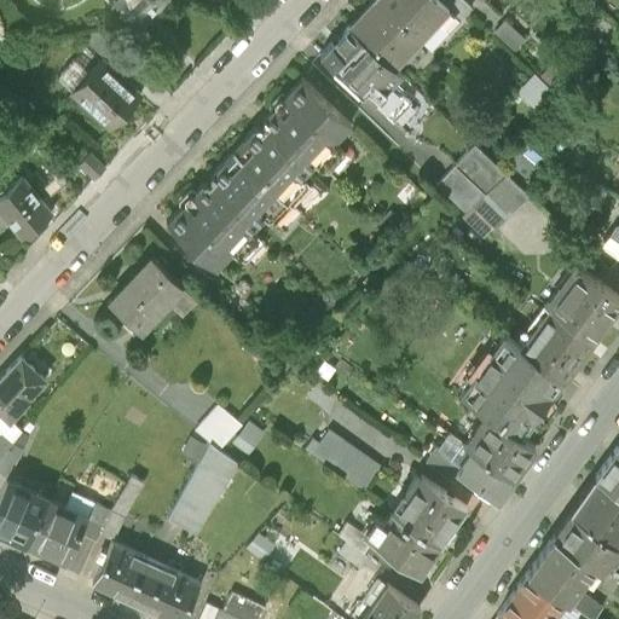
[(119,0),(115,5),(139,28),(165,0),(119,0)]
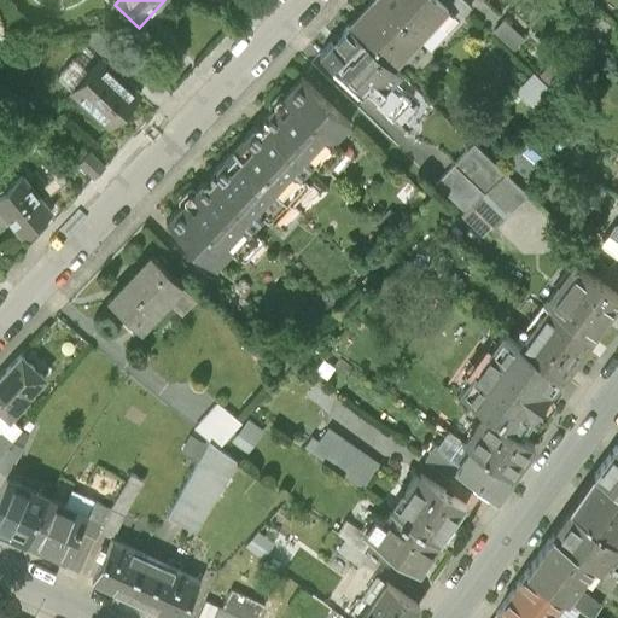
[(392,65),(418,38),(377,0),(369,0),(348,23),(349,24),(392,65)]
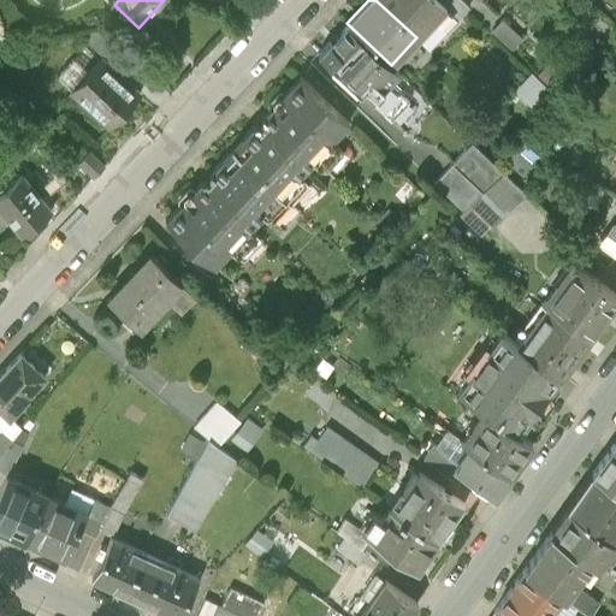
[(375,0),(416,37),(444,7),(445,6),(438,0),(375,0)]
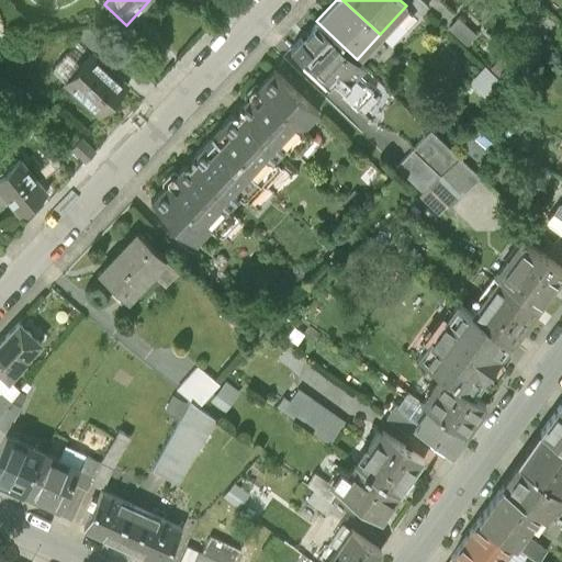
[(419,0),(400,0),(406,6),(405,7),(417,18),(427,7),(419,0)]
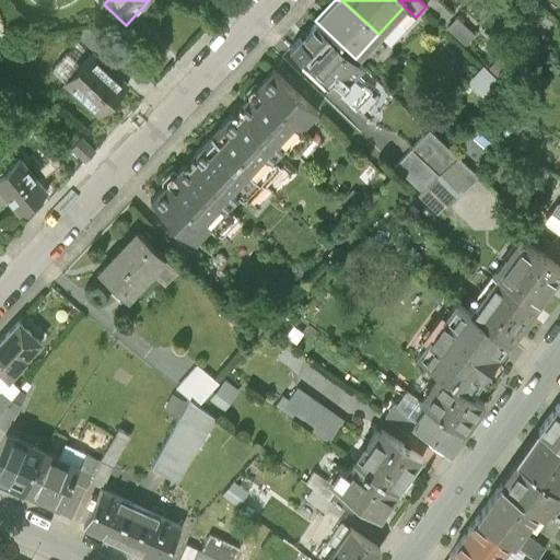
[(476,34),(456,15),(446,26),(465,45),(476,34)]
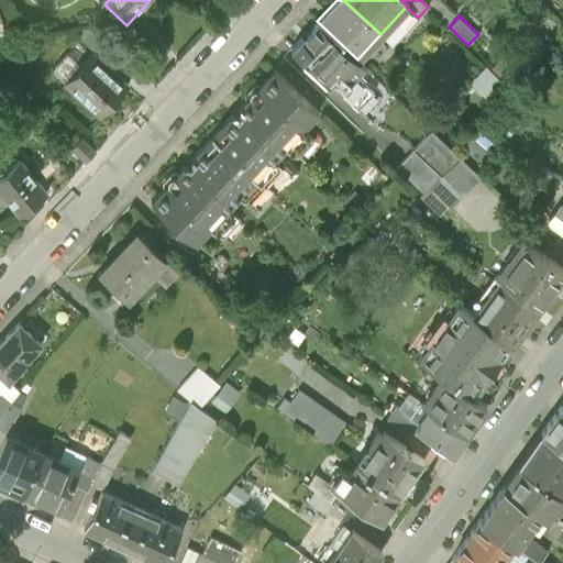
[(366,68),(357,59),(318,22),(301,39),(290,48),(339,96),(340,95),(357,111),(374,94),(356,77),(366,68)]
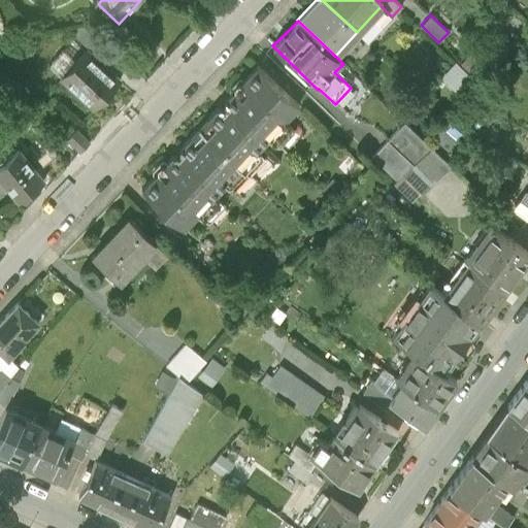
[(85,25),(68,28),(93,53),(103,42),(85,25)]
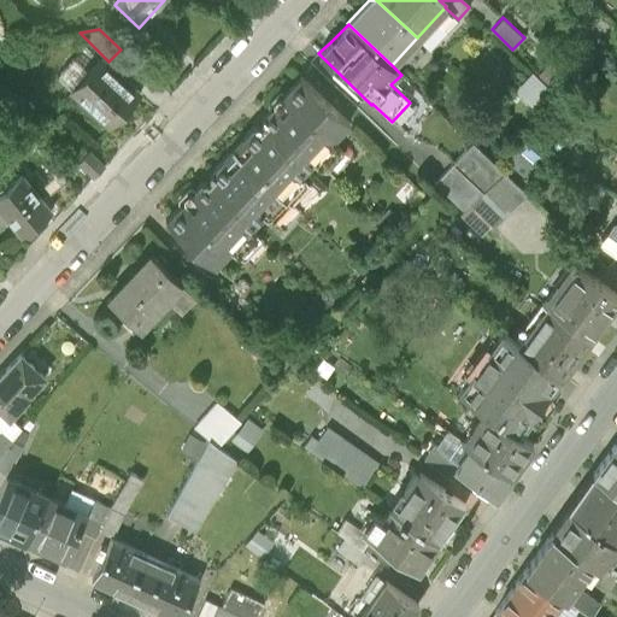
[(554,56),(538,72),(556,89),(573,72),(554,56)]
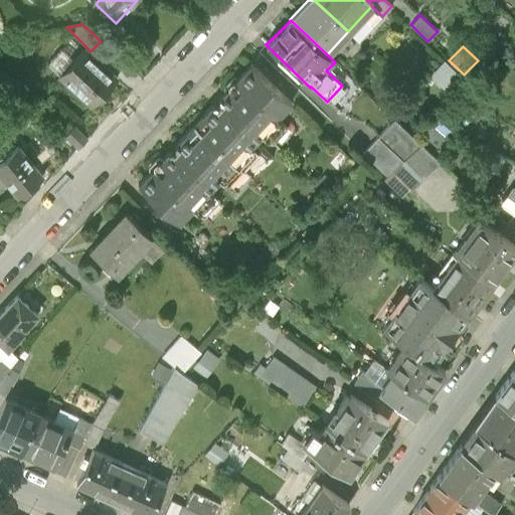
[(46,62),(91,105),(116,79),(84,49),(73,59),(60,47),(46,62)]
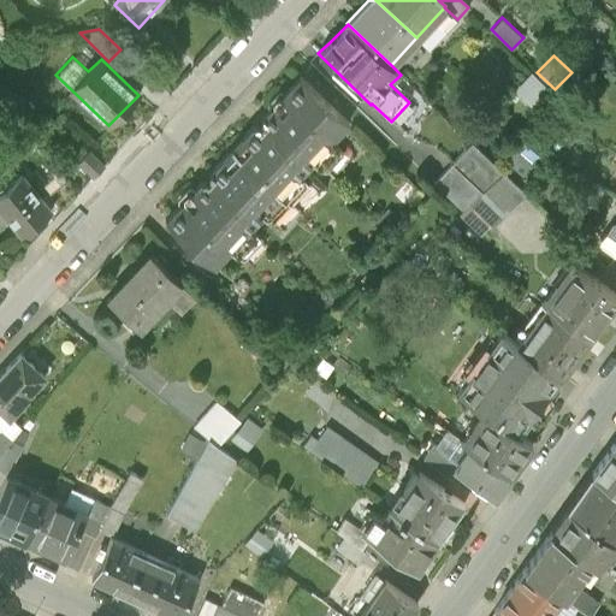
[(531,107),(549,89),(532,72),(514,89),(531,107)]
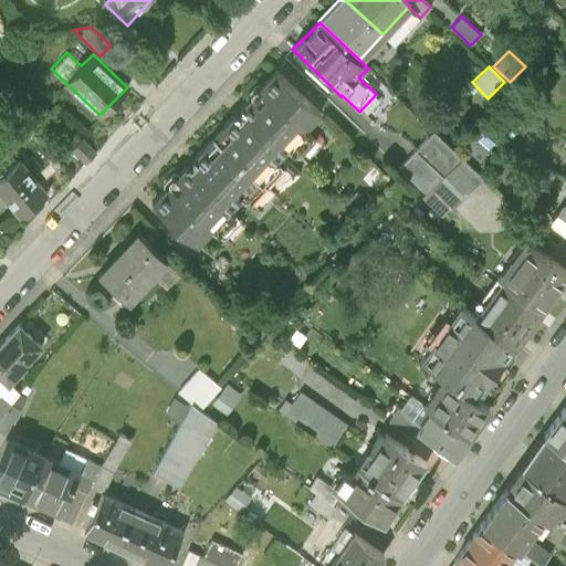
[(245,202),(280,166),(274,161),(286,148),(294,156),(313,137),(304,129),(320,114),(274,71),(237,111),(187,161),(149,201),(196,244),(211,229),(219,237),(237,218),(228,210),(240,197),(245,202)]
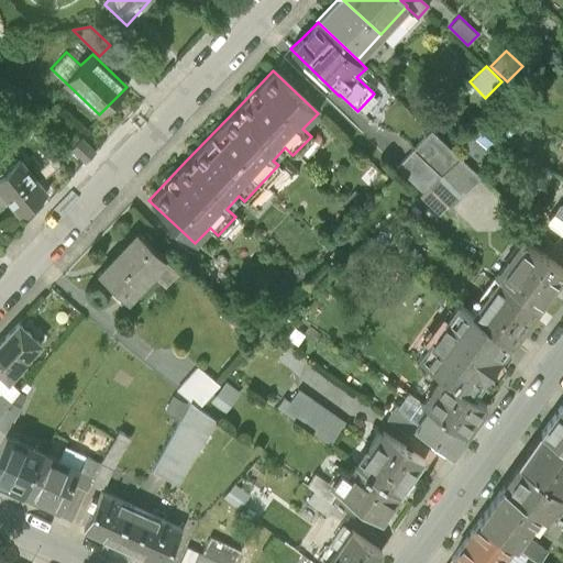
[(475,139),(464,129),(454,140),(476,161),(490,140),(482,131),(475,139)]
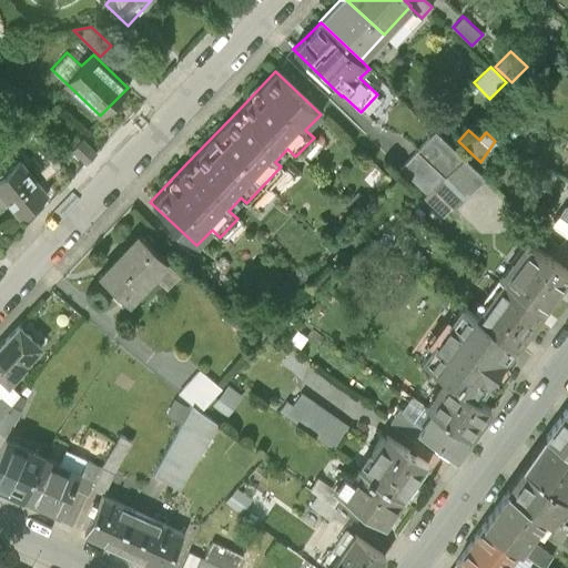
[(436,132),(401,170),(426,194),(433,189),(465,160),(436,132)]
